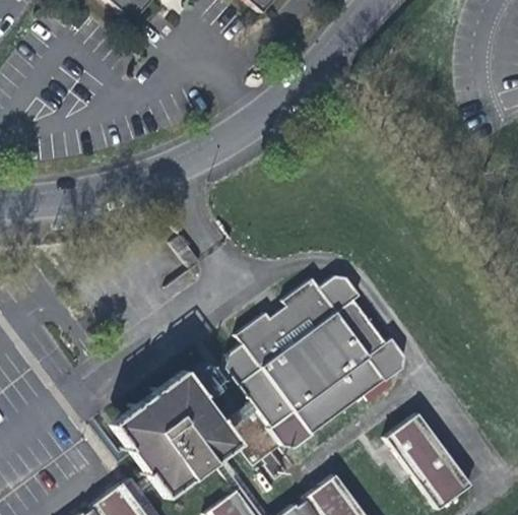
[(114,0),(127,12),(138,0),(253,0),(257,4),(261,0),(114,0)]
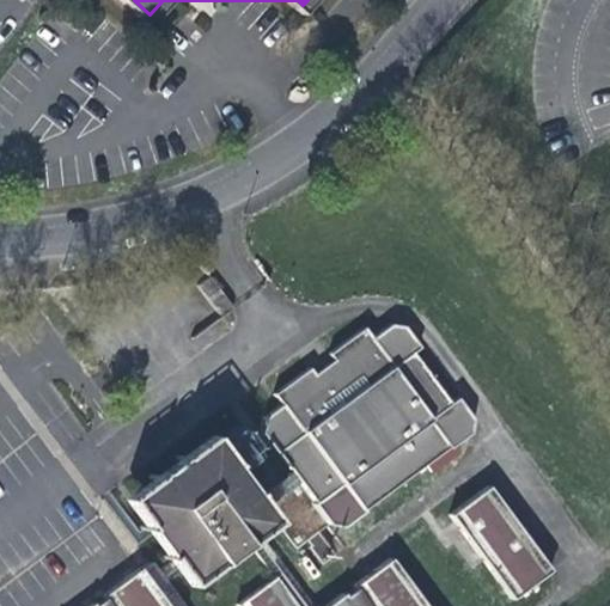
[(318,371),(313,367),(278,393),(285,404),(269,416),(266,427),(296,469),(300,475),(304,481),(333,520),(336,525),(348,526),(477,432),(479,415),(465,396),(455,403),(416,352),(426,346),(407,323),(395,320),(376,336),(370,324),(334,352),(339,357),(318,371)]
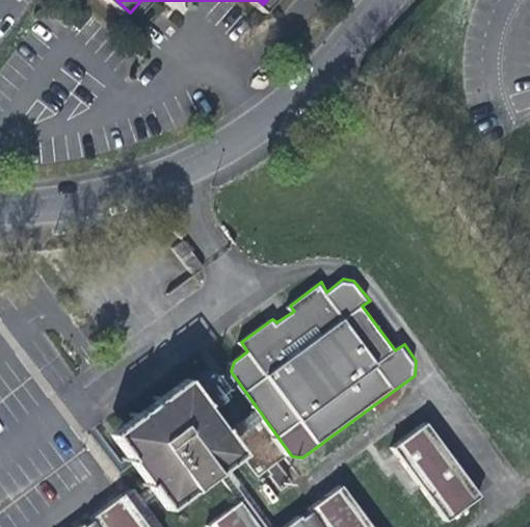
[(144,403),(110,429),(150,483),(157,494),(173,516),(224,479),(230,475),(237,470),(264,450),(241,420),(201,364),(144,403)]
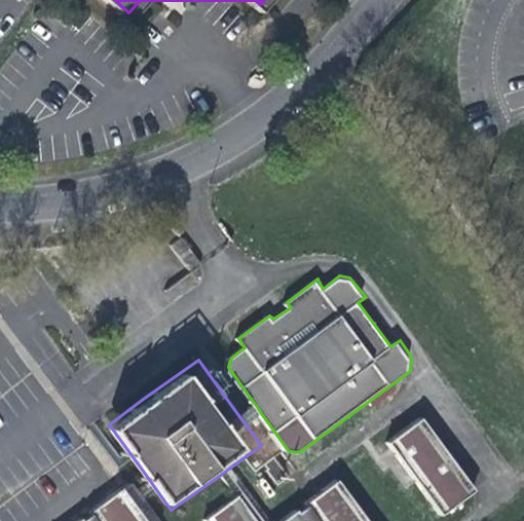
[(423,421),(390,444),(406,464),(418,481),(424,490),(444,516),(477,491),(458,466),(439,441),(423,421)]
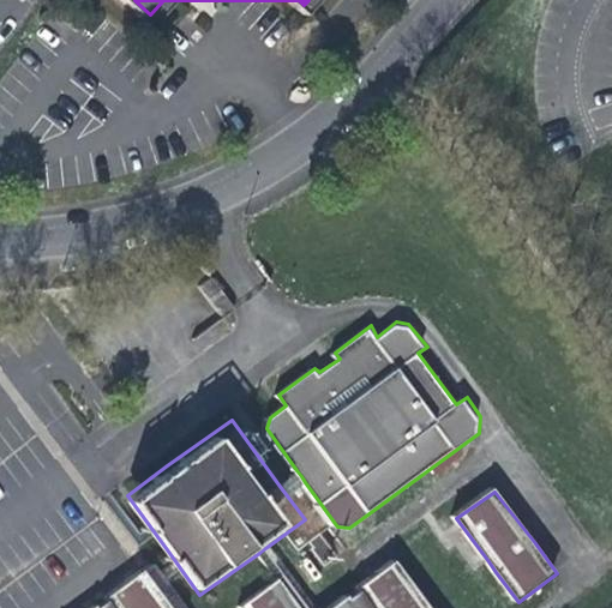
[(431,607),(408,577),(396,560),(331,607),(431,607)]
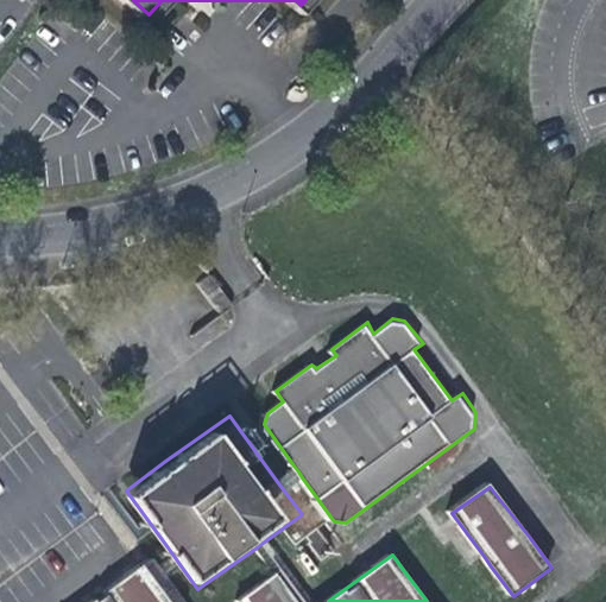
[(170,601),(147,570),(144,565),(112,588),(95,601),(93,601),(170,601)]
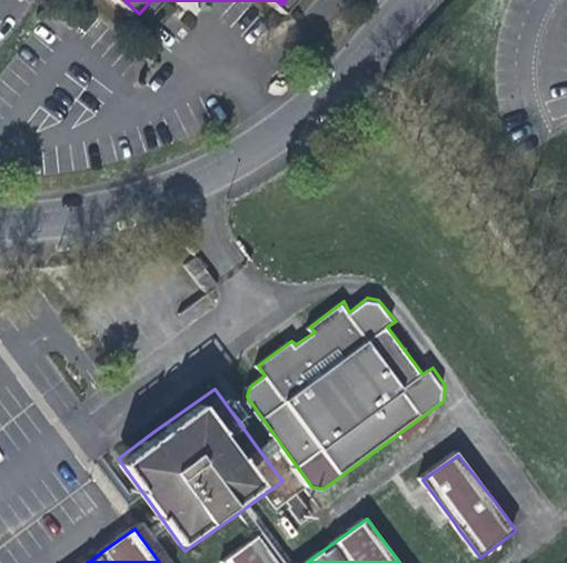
[(278,562),(259,535),(225,561),(226,562),(278,562)]
